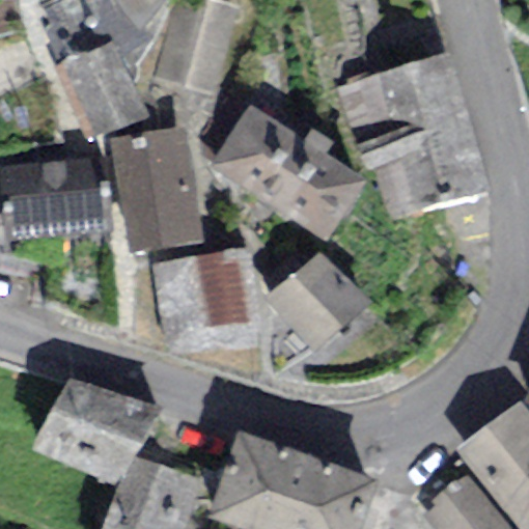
[(118,0),(139,28),(165,0),(118,0)]
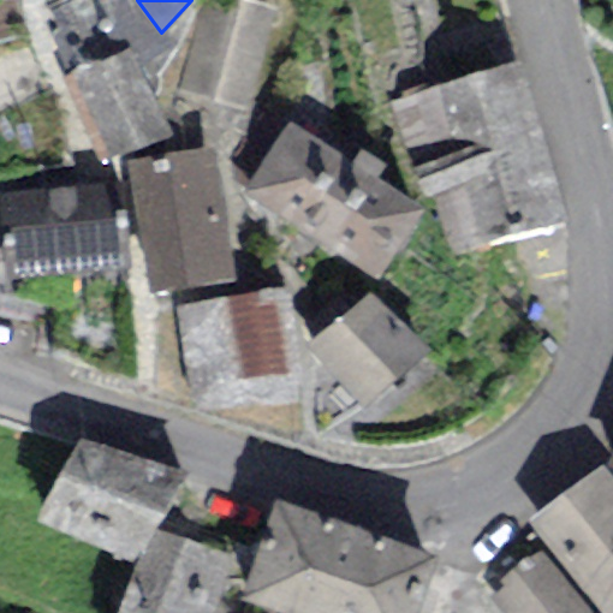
[(251,108),(279,6),(255,0),(203,0),(180,89),(251,108)]
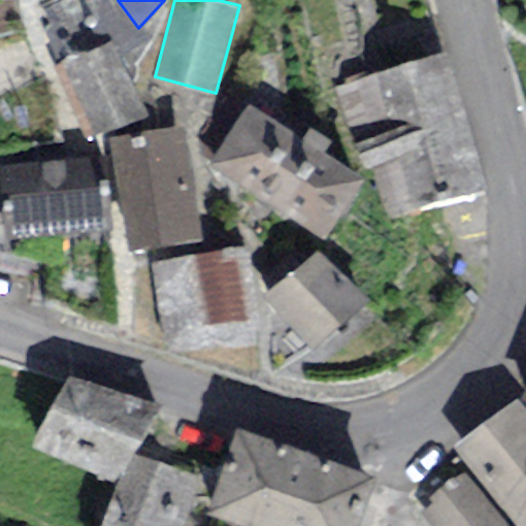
[(55,64),(87,137),(146,114),(116,41),(55,64)]
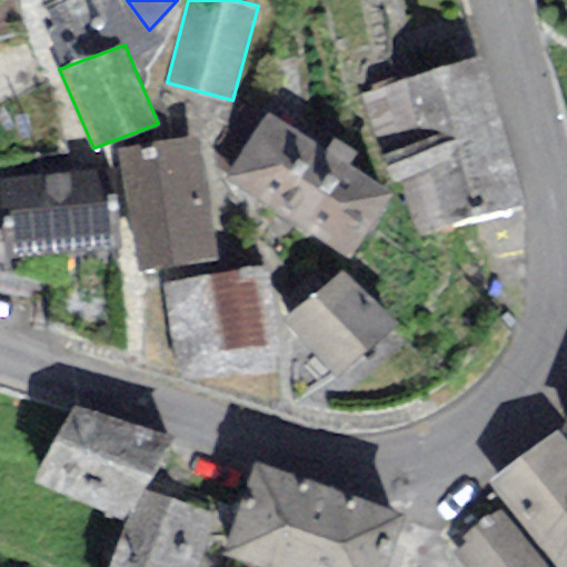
[(479,56),(360,92),(391,181),(400,178),(506,147),(479,56)]
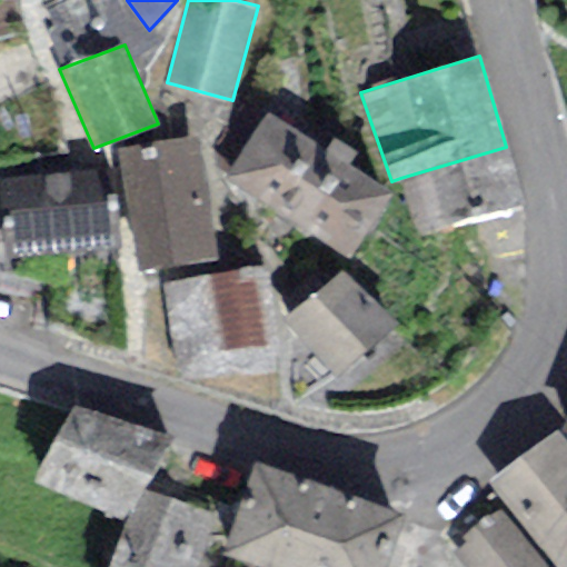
[(265,112),(222,176),(348,258),(390,194),(348,166),(357,153),(331,137),(324,150),(265,112)]
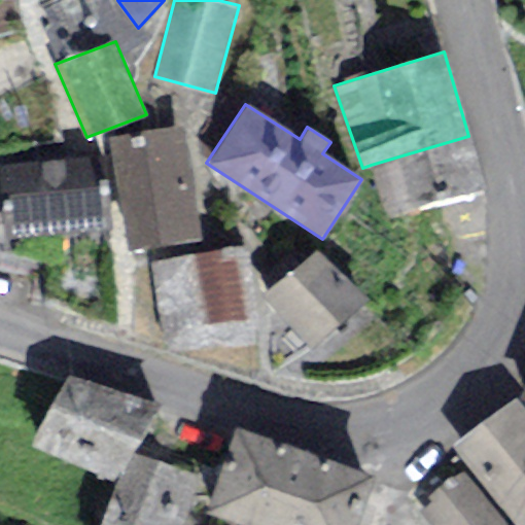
[(182,128),(111,138),(126,250),(197,240),(182,128)]
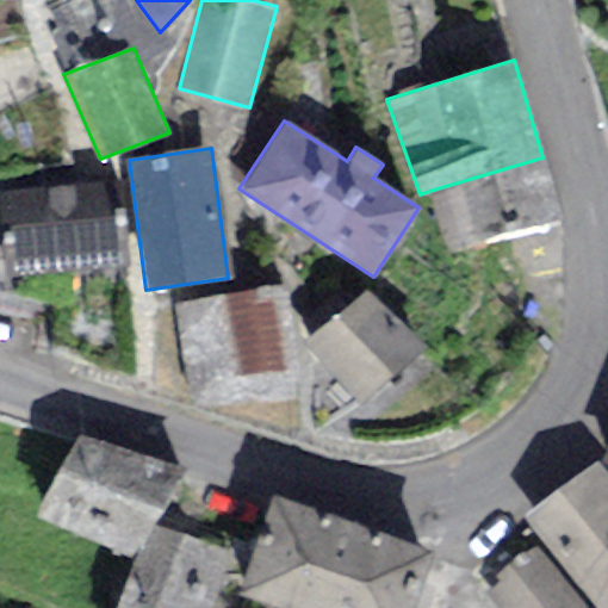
[(560,217),(543,157),(429,191),(448,254),(560,217)]
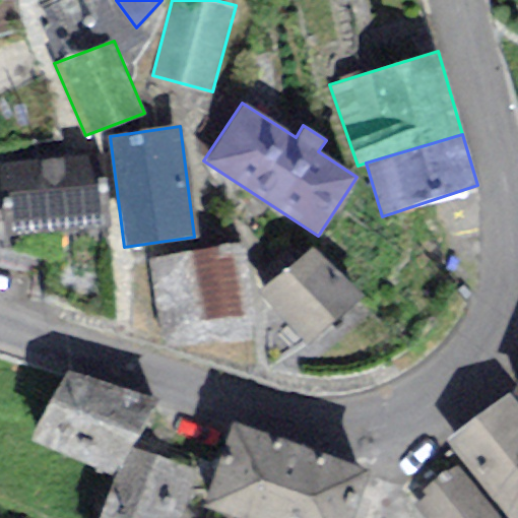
[(94,153),(0,164),(0,183),(1,192),(9,191),(14,234),(102,224),(94,153)]
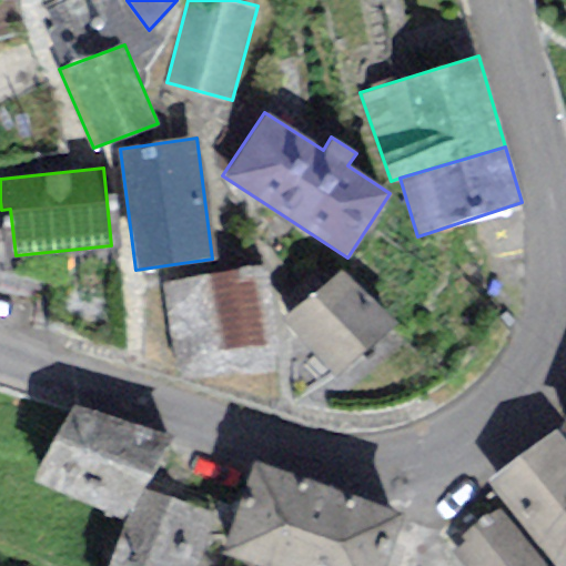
[(265,265),(162,282),(174,360),(278,343),(265,265)]
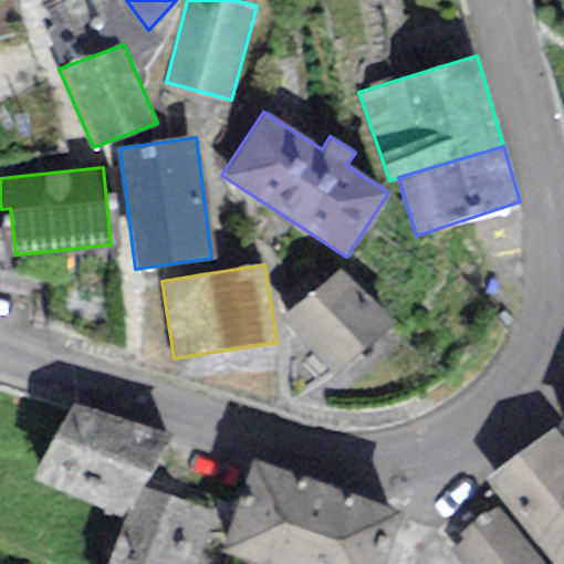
[(280,317),(332,374),(395,323),(343,267),(280,317)]
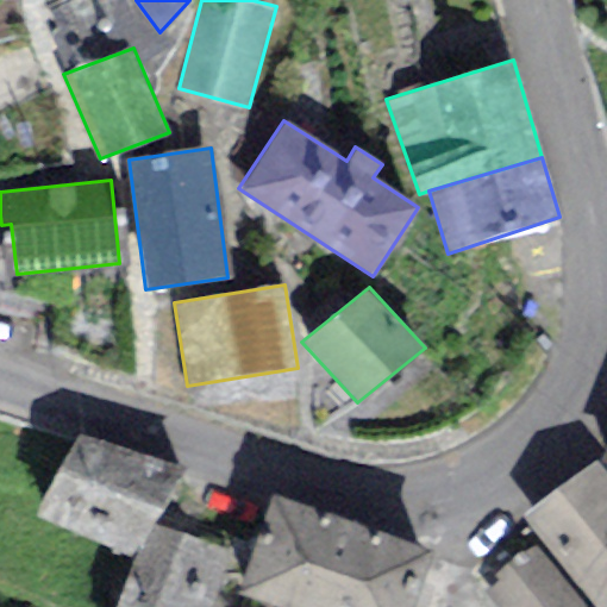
[(189,469),(82,433),(35,514),(137,556),(156,525),(189,469)]
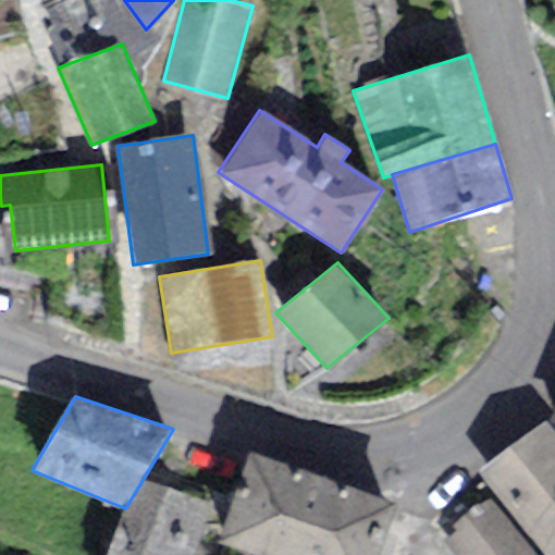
[(554,427),(547,417),(478,466),(546,554),(554,554),(554,427)]
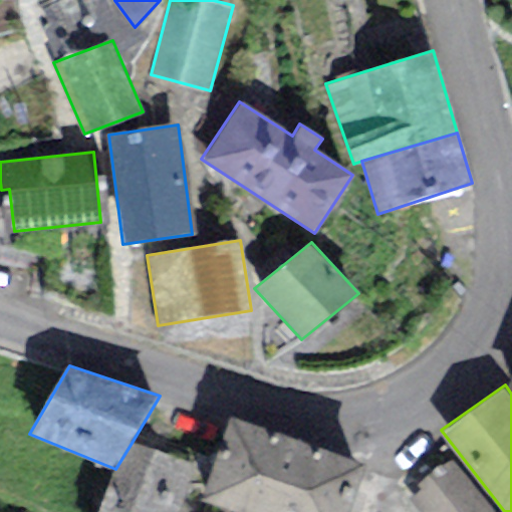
[(351,511),(368,468),(231,417),(202,498),(240,511),(351,511)]
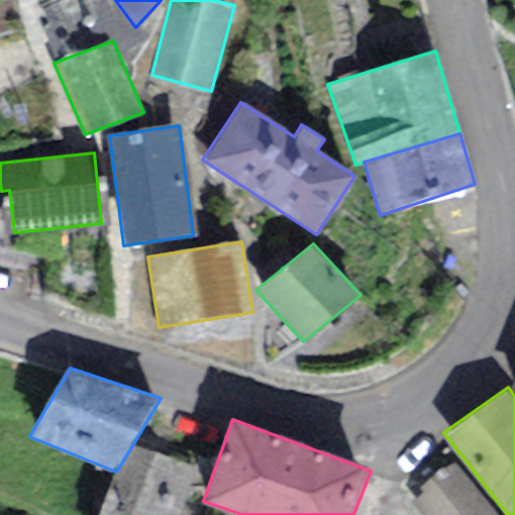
[(180,514),(196,467),(132,445),(116,472),(102,514),(180,514)]
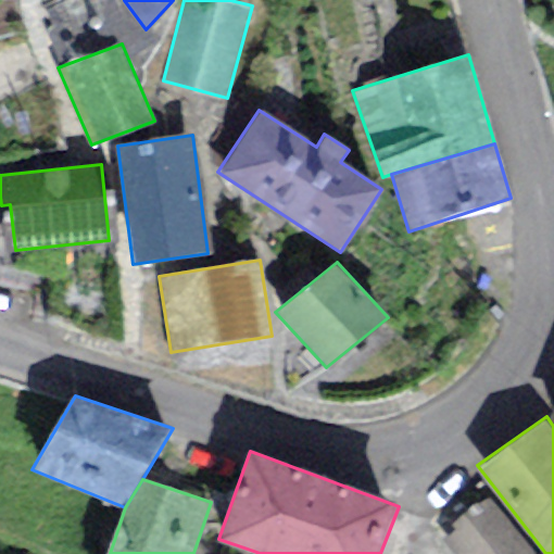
[(531,553),(537,551),(496,502),(445,536),(460,553),(531,553)]
